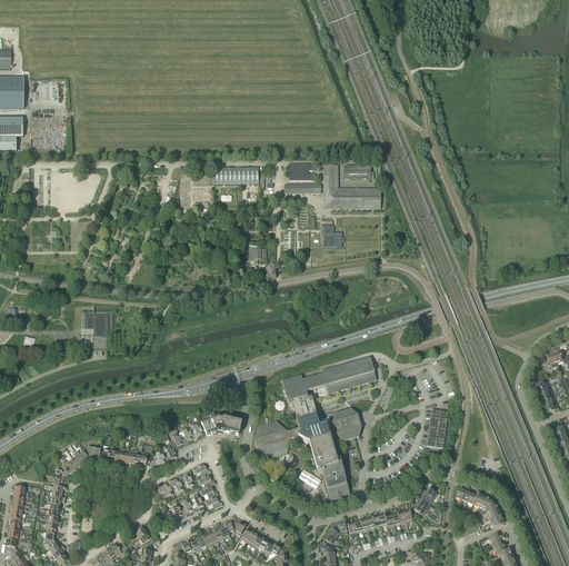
[(0,67),(11,67),(11,48),(0,48),(0,67)]
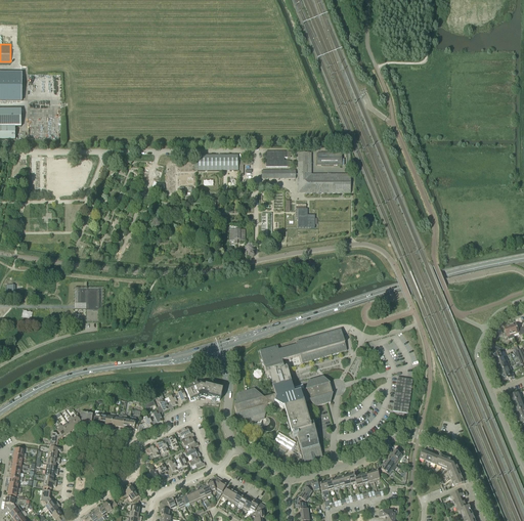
[(0,70),(0,98),(22,99),(22,71),(0,70)]
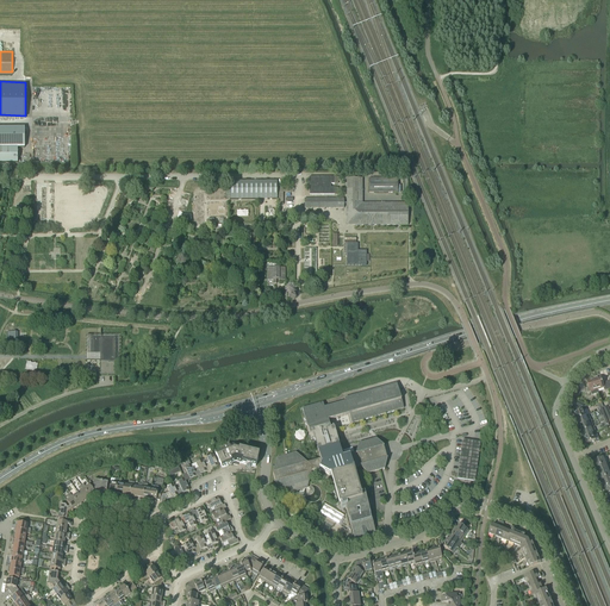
[(0,160),(18,160),(18,145),(24,144),(24,125),(0,124),(0,160)]
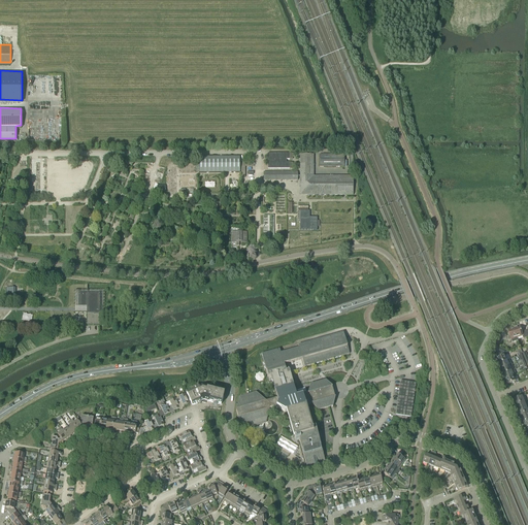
[(268,166),(290,166),(290,160),(287,160),(287,157),(290,157),(290,151),(268,151),(268,166)]
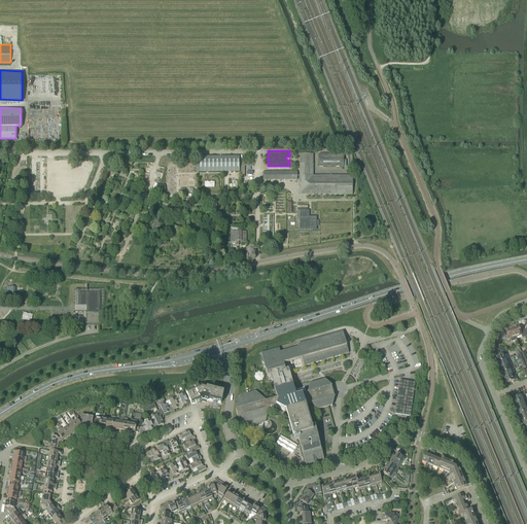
[(300,151),(300,191),(352,191),(352,173),(313,173),(313,151),(300,151)]
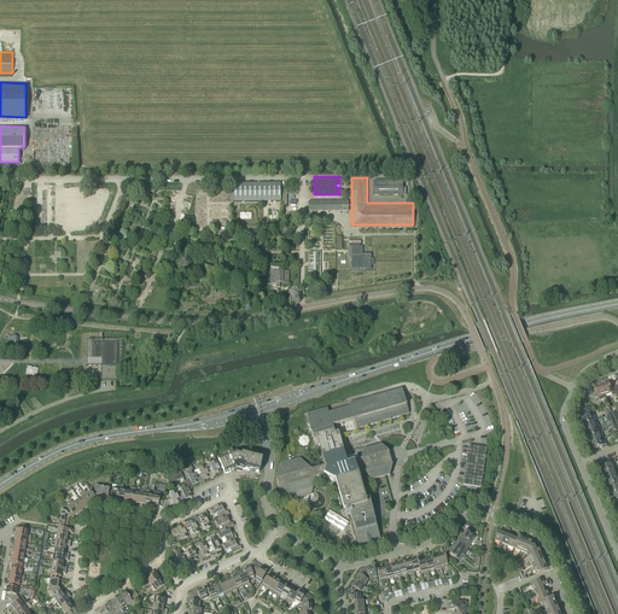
[(374,192),(403,192),(403,177),(374,177),(374,192)]
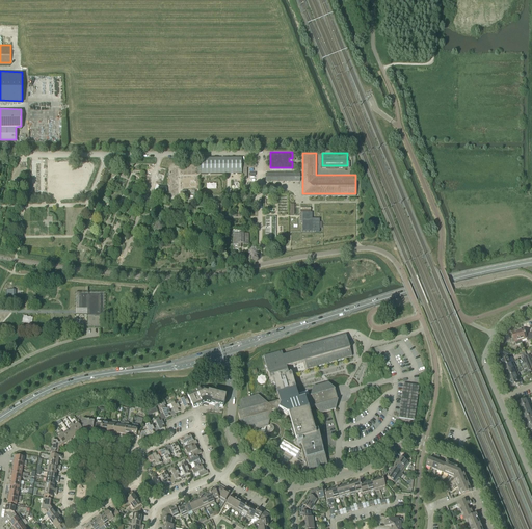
[(241,155),(201,156),(201,172),(242,170),(241,155)]
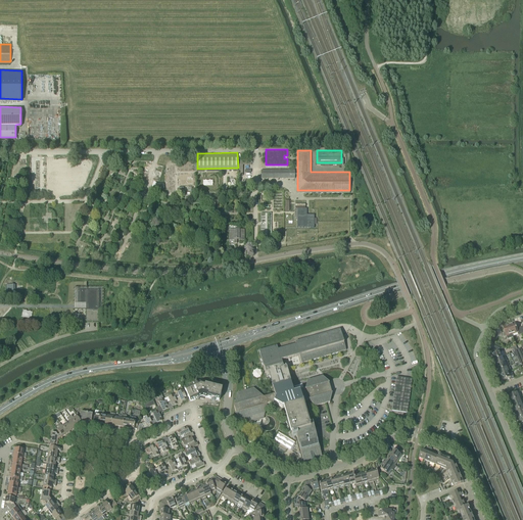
[(294,176),(295,168),(260,168),(260,176),(294,176)]
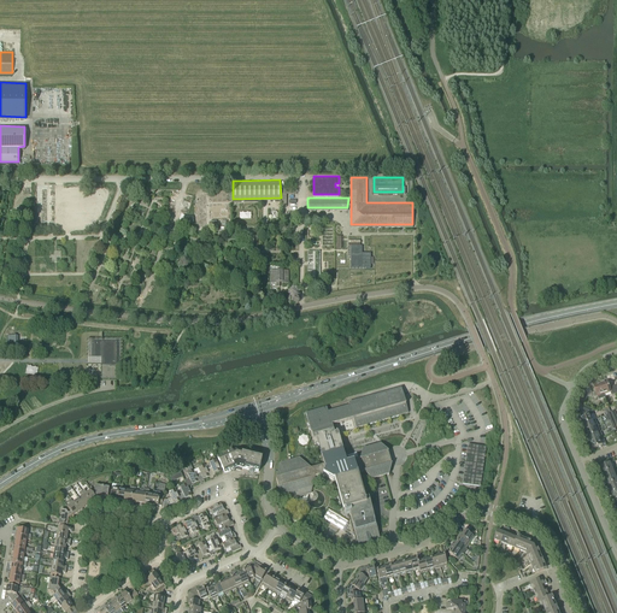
[(351,243),(351,265),(370,265),(370,251),(363,251),(362,251),(362,243),(351,243)]
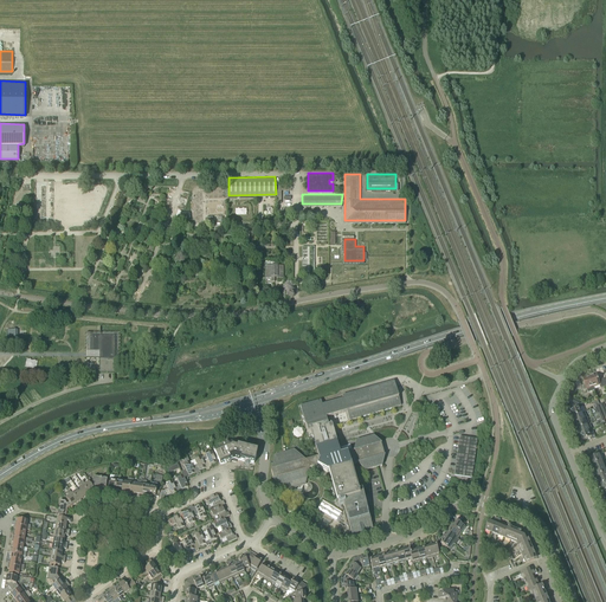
[(282,274),(282,264),(277,264),(277,263),(271,263),(271,264),(266,264),(266,274),(271,274),(271,279),(275,279),(275,274),(282,274)]
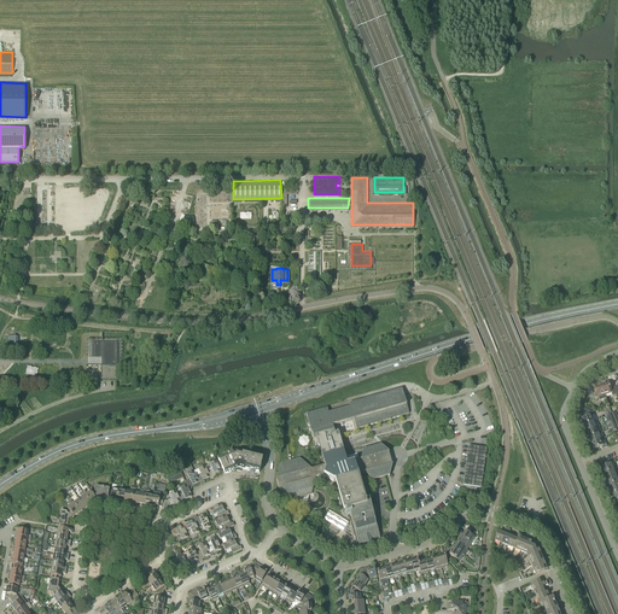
[(111,355),(117,355),(117,340),(92,340),(92,355),(101,355),(101,376),(116,376),(116,362),(111,362),(111,355)]
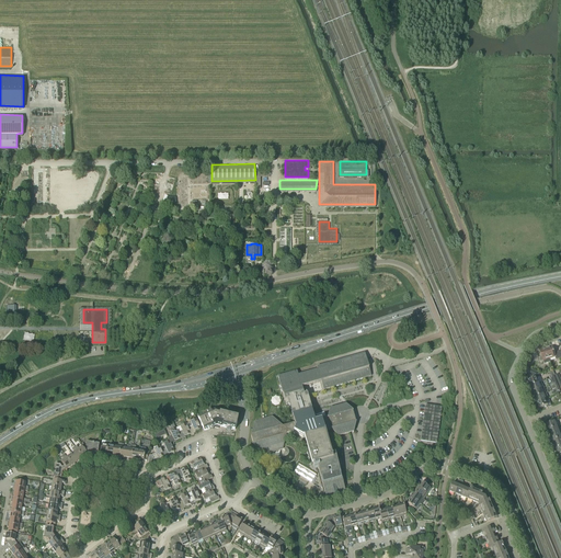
[(24,329),(24,338),(34,339),(35,331),(24,329)]
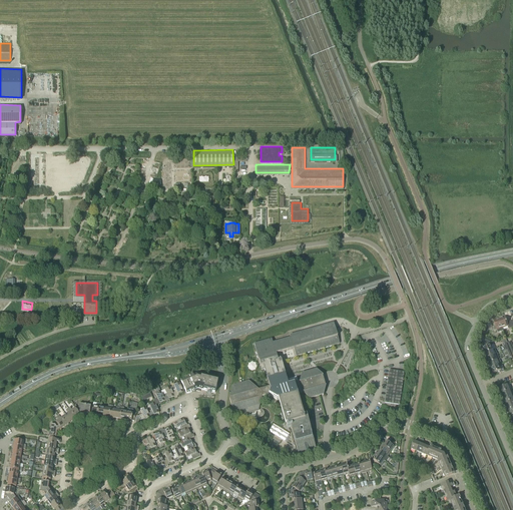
[(505,314),(499,316),(503,325),(508,323),(509,326),(512,325),(510,319),(507,320),(505,314)]
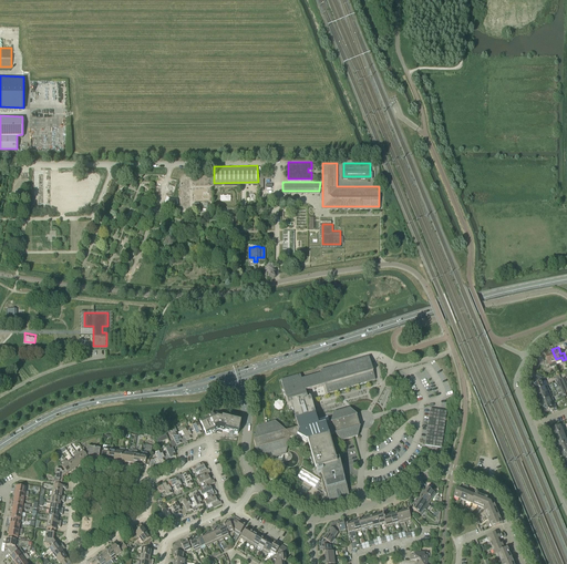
[(556,359),(552,349),(546,351),(547,357),(544,358),(546,362),(549,361),(550,365),(557,362),(556,359)]
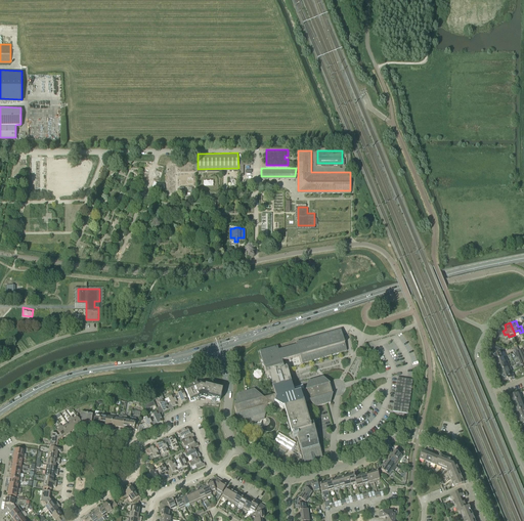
[(246,389),(237,391),(234,404),(236,411),(246,421),(263,416),(266,403),(274,401),(282,406),(286,405),(294,435),(297,434),(305,464),(323,459),(312,421),(309,422),(303,400),(309,399),(315,404),(331,400),(333,391),(330,381),(322,375),(308,379),(306,387),(294,391),(287,364),(284,365),(281,358),(300,353),(302,361),(347,348),(341,328),(296,340),(297,343),(278,348),(277,344),(265,347),(259,349),(267,376),(270,375),(275,392),(264,395),(254,387),(246,389)]
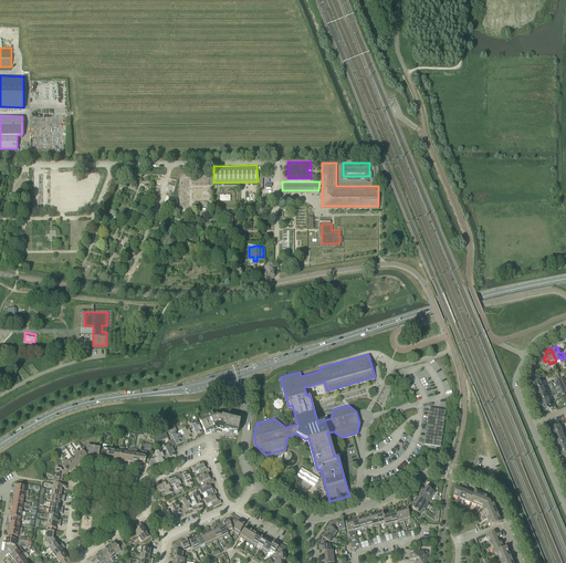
[(534,381),(533,382),(535,387),(544,383),(542,377),(541,378),(541,377),(534,374),(533,377),(534,381)]
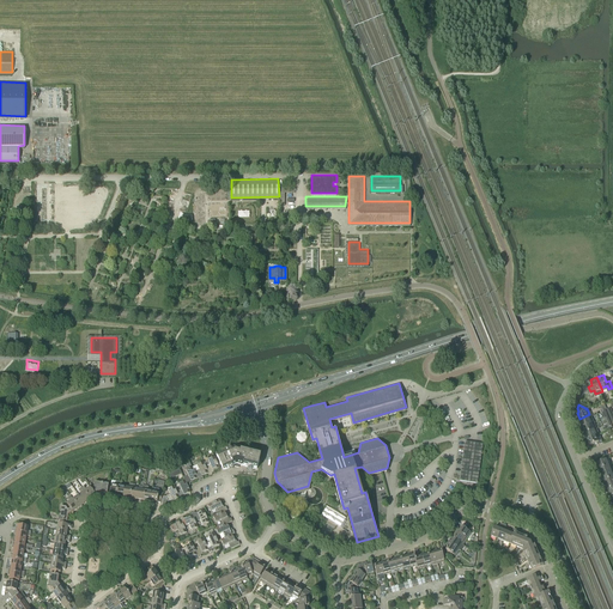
[(592,413),(589,414),(580,419),(582,425),(592,420),(594,419),(592,413)]
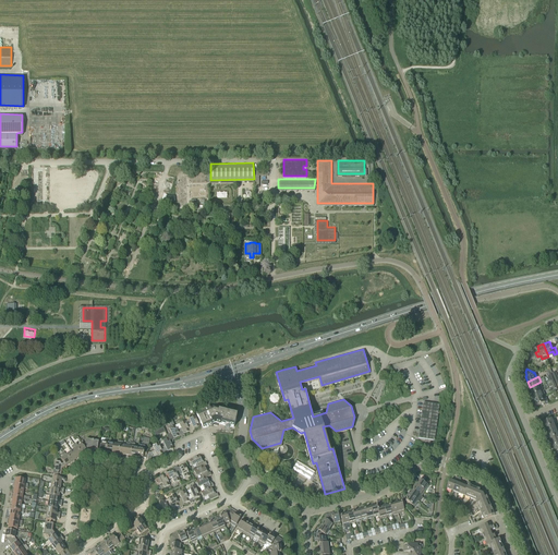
[(543,388),(541,382),(538,383),(530,387),(532,393),(543,388)]
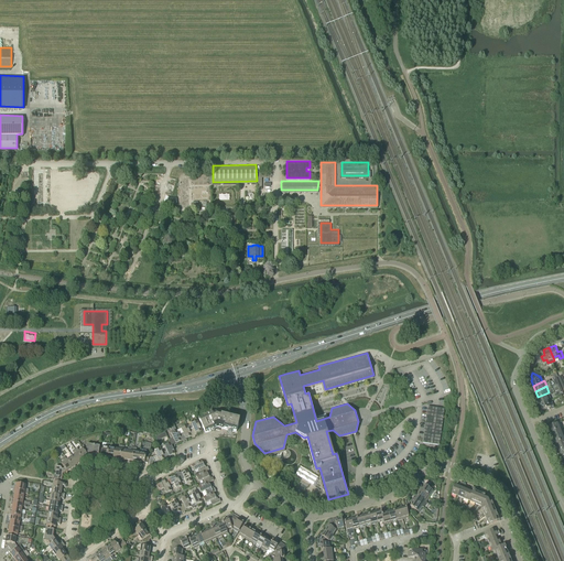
[(551,397),(549,392),(538,397),(540,402),(549,398),(551,397)]
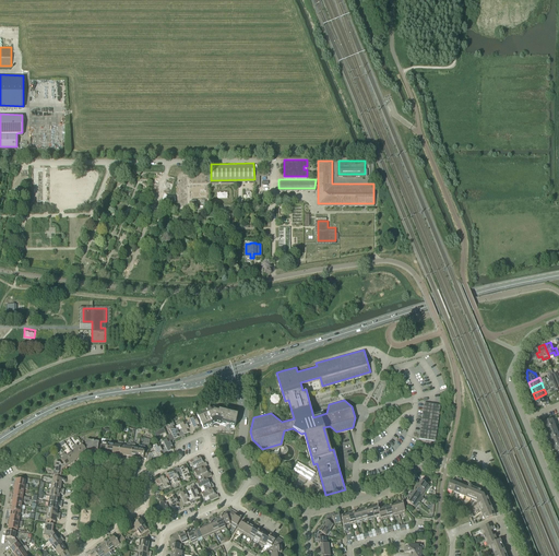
[(544,394),(535,399),(537,404),(543,402),(543,404),(549,402),(546,393),(544,394)]
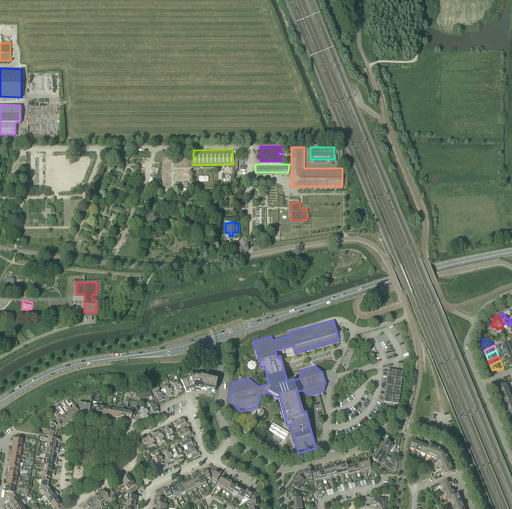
[(388,366),(384,399),(399,401),(403,368),(388,366)]
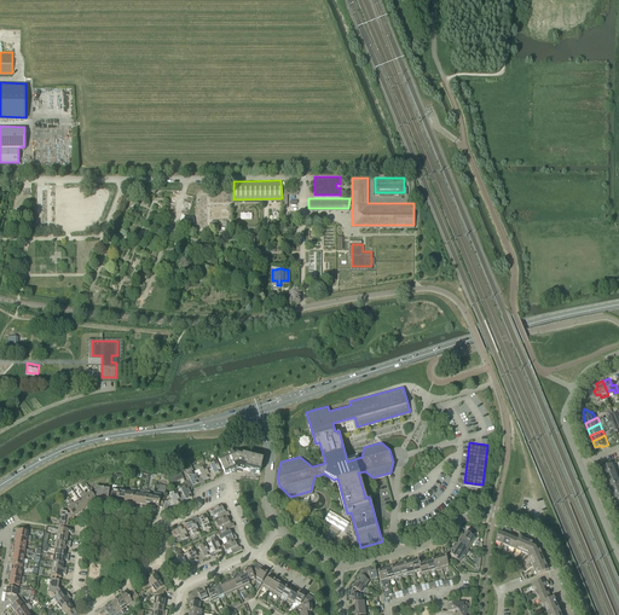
[(221,456),(219,457),(221,463),(223,465),(226,471),(227,470),(229,471),(230,470),(233,468),(236,468),(241,469),(242,466),(244,468),(244,466),(248,468),(250,469),(254,469),(254,470),(256,470),(259,470),(261,464),(261,462),(264,456),(261,454),(259,453),(259,454),(254,453),(254,452),(252,452),(248,451),(246,451),(242,450),(239,448),(239,450),(237,448),(235,450),(232,451),(233,451),(230,452),(229,452),(227,453),(224,454),(221,456)]
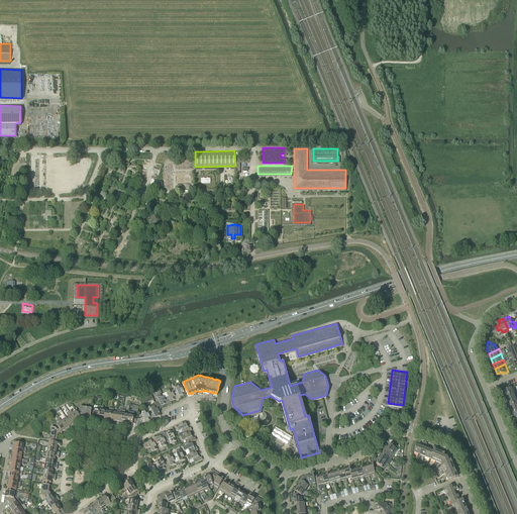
[(178,390),(174,392),(173,392),(176,397),(177,399),(179,398),(178,396),(185,393),(181,383),(176,386),(178,390)]
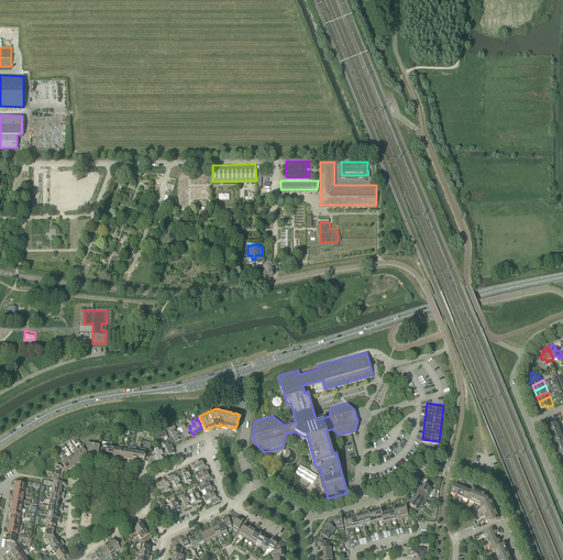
[(550,429),(559,425),(556,419),(548,423),(550,429)]
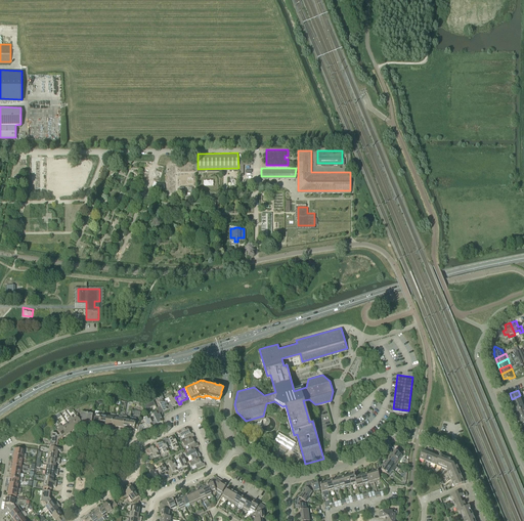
[(160,394),(162,398),(159,399),(161,404),(157,406),(158,409),(160,414),(161,414),(163,413),(162,409),(169,406),(166,401),(164,397),(162,393),(160,394)]
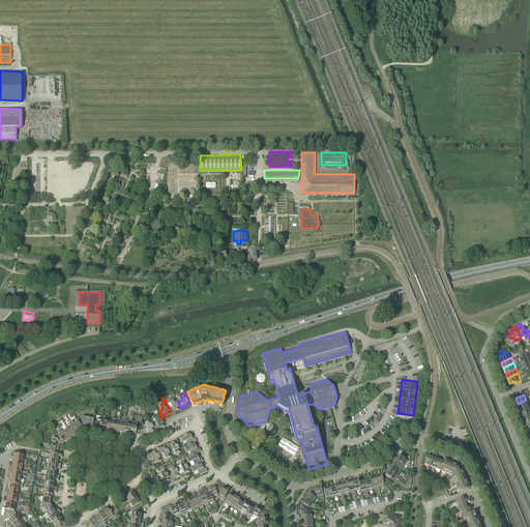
[(176,398),(170,400),(166,402),(168,406),(171,411),(172,414),(174,412),(173,410),(180,407),(177,402),(178,402),(176,398)]
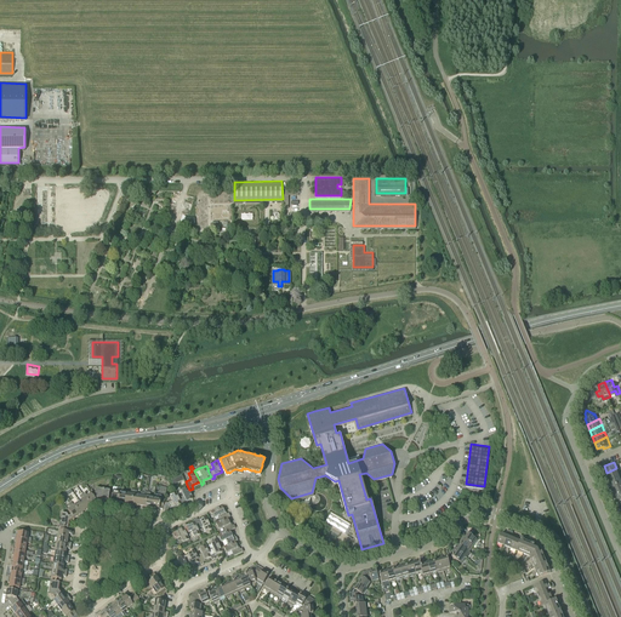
[(616,468),(607,473),(609,478),(619,474),(616,468)]
